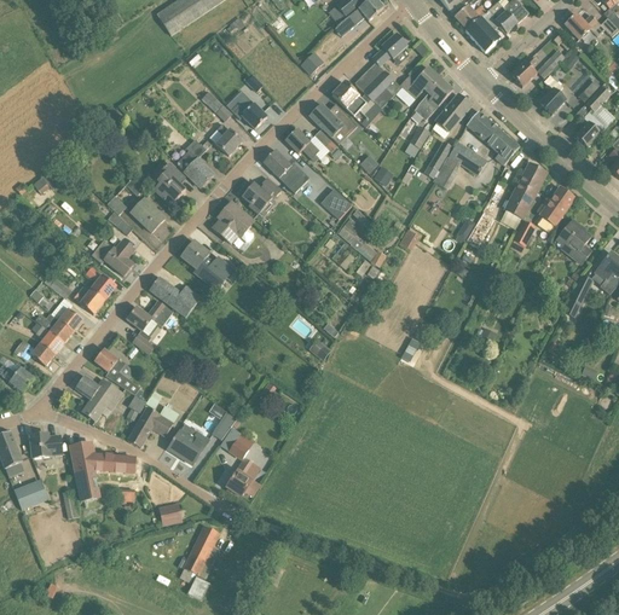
[(177,0),(157,13),(171,35),(223,0),(177,0)]
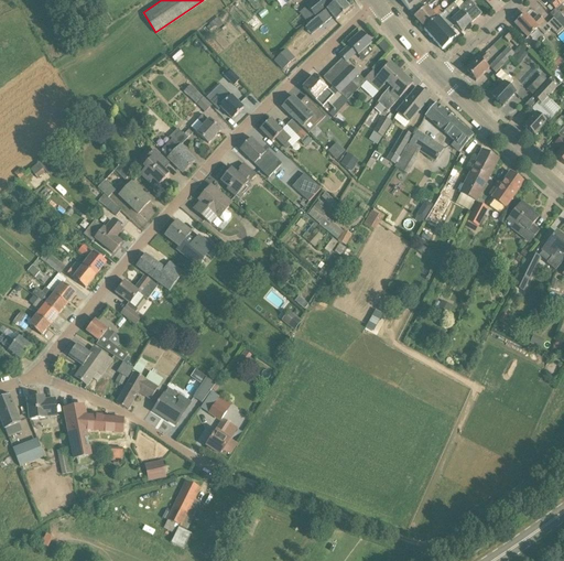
[(332,14),(336,19),(350,7),(345,0),(336,0),(326,9),(326,8),(302,30),(307,36),(311,33),(314,36),(323,29),(320,24),(332,14)]
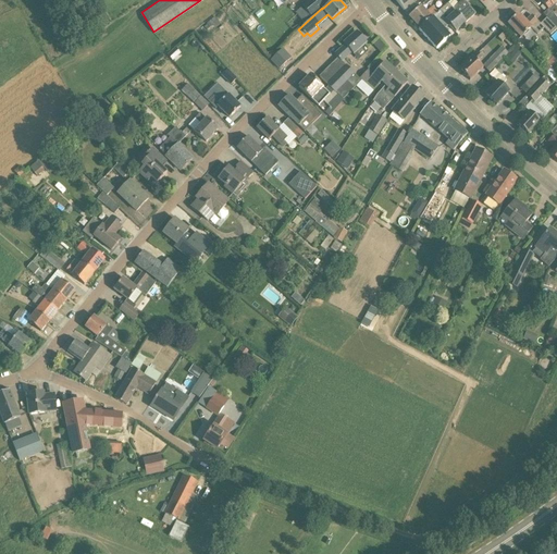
[(309,0),(305,4),(313,14),(330,0),(309,0)]
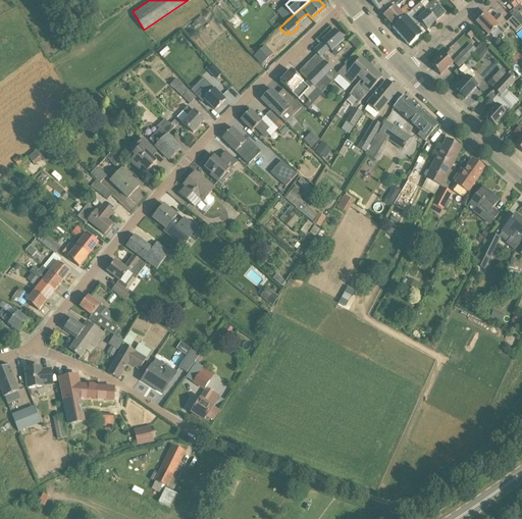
[(372,0),(378,8),(387,0),(372,0)]
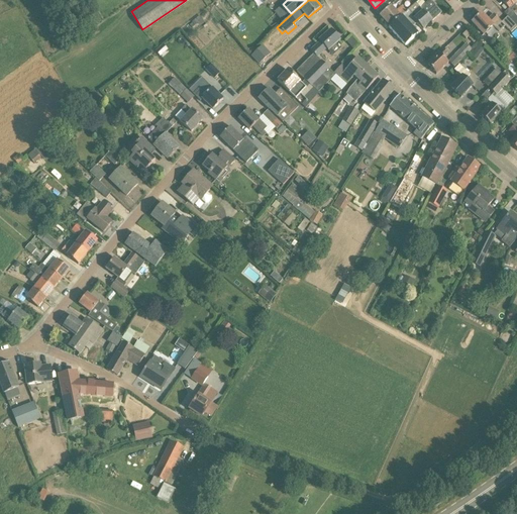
[(424,8),(421,6),(416,0),(409,8),(407,9),(401,15),(390,24),(389,25),(404,41),(407,42),(418,32),(417,31),(422,27),(417,21),(414,17),(424,8)]
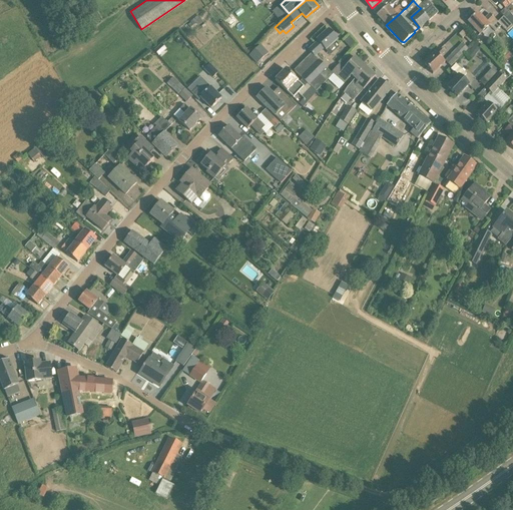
[(438,10),(429,0),(424,0),(418,6),(421,8),(411,17),(414,21),(419,27),(420,27),(438,10)]
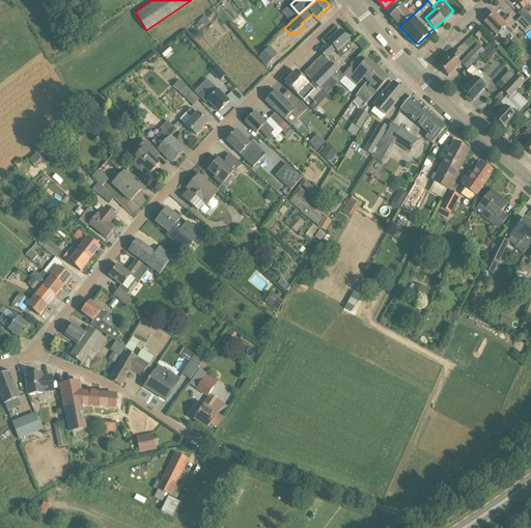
[(418,9),(413,3),(406,9),(401,4),(390,14),(400,25),(412,16),(418,9)]
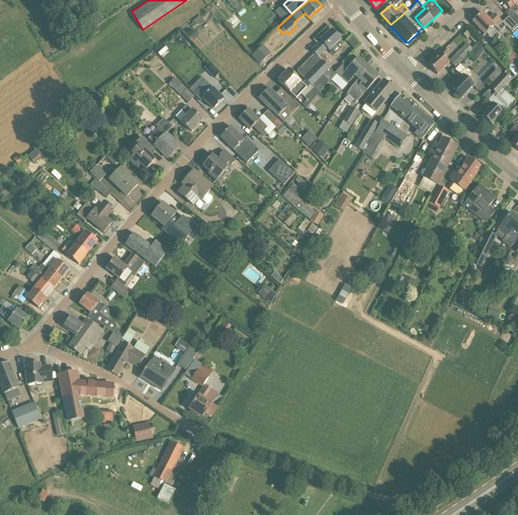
[(517,14),(513,10),(508,14),(517,24),(517,14)]
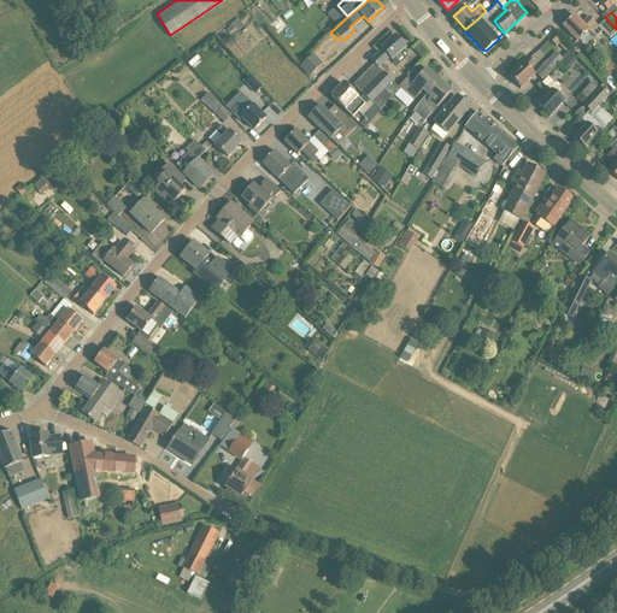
[(577,39),(588,29),(595,36),(603,29),(598,24),(589,15),(582,21),(575,13),(563,24),(577,39)]
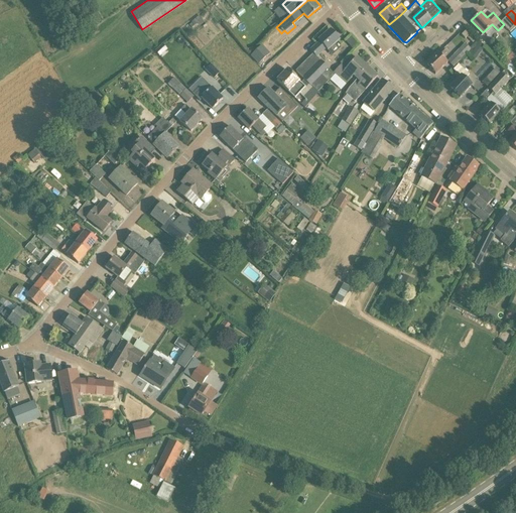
[(200,13),(191,19),(195,24),(203,17),(200,13)]
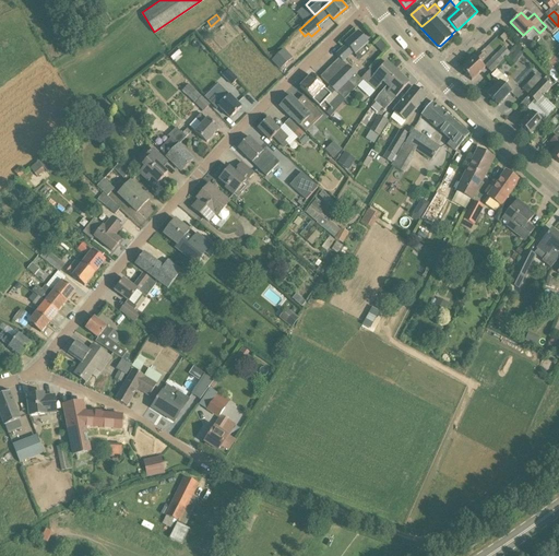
[(546,26),(552,33),(558,26),(548,15),(542,22),(546,26)]
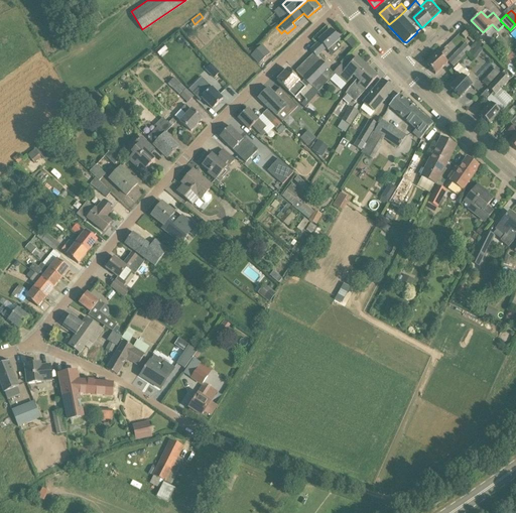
[(310,83),(317,90),(335,73),(333,72),(333,71),(316,54),(326,46),(328,48),(340,38),(331,27),(318,38),(319,39),(310,48),(314,52),(305,61),(311,67),(302,76),(304,78),(310,83)]
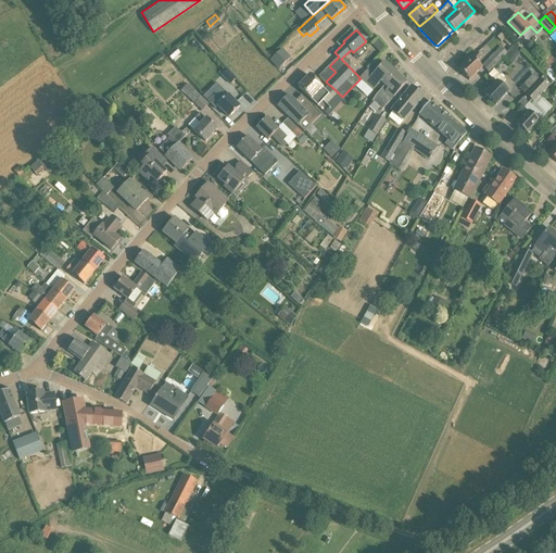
[(507,34),(503,30),(497,36),(501,39),(507,34)]
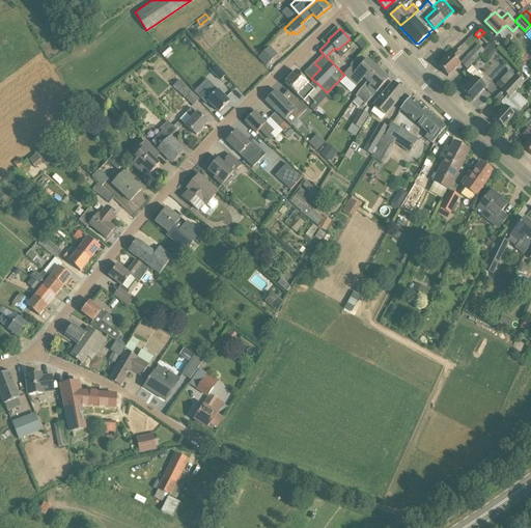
[(484,32),(480,35),(486,42),(490,38),(484,32)]
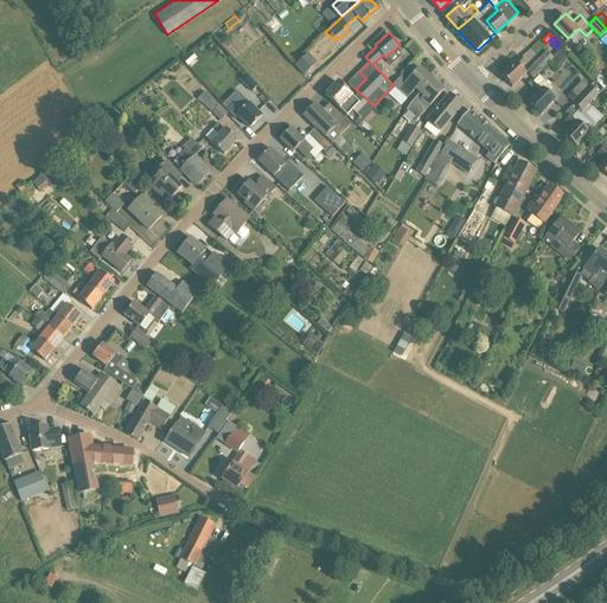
[(407,46),(415,55),(421,49),(413,40),(407,46)]
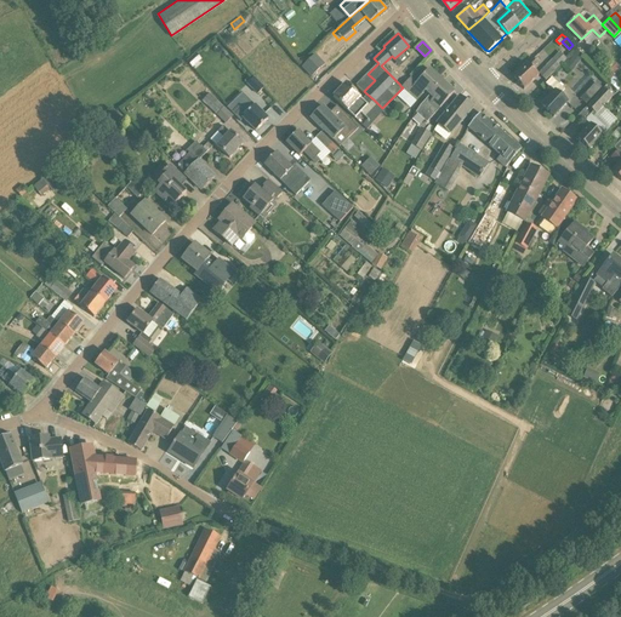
[(238,56),(224,43),(220,46),(233,60),(238,56)]
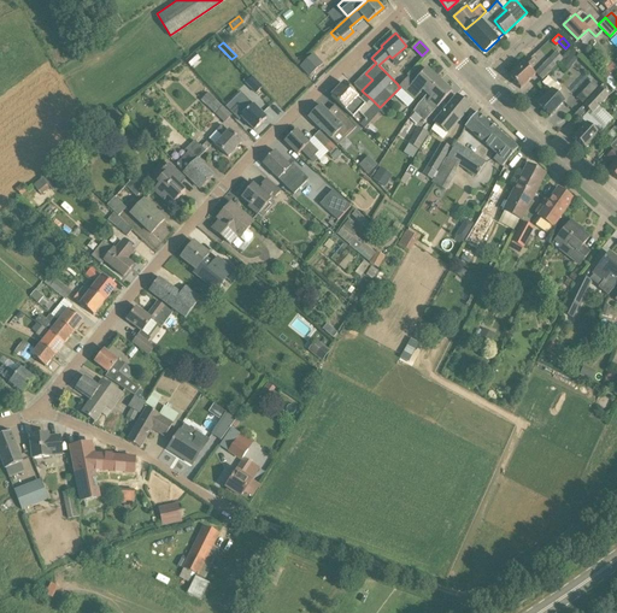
[(276,82),(287,94),(301,83),(292,71),(299,65),(281,45),(269,54),(271,57),(262,65),(276,82)]
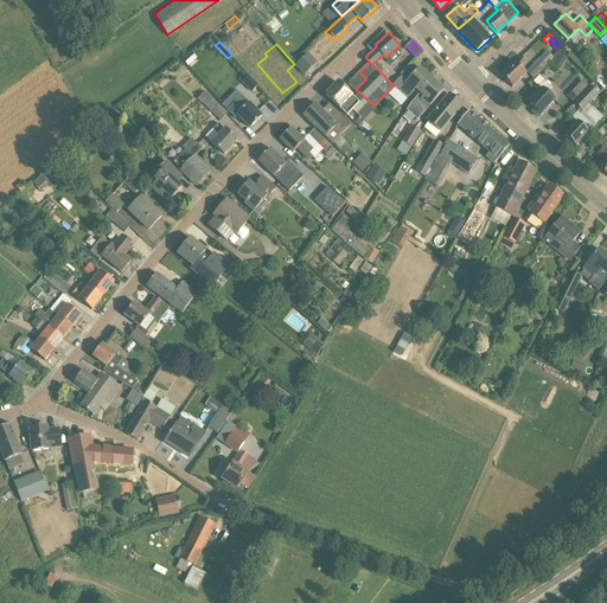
[(564,46),(556,57),(563,62),(570,52),(564,46)]
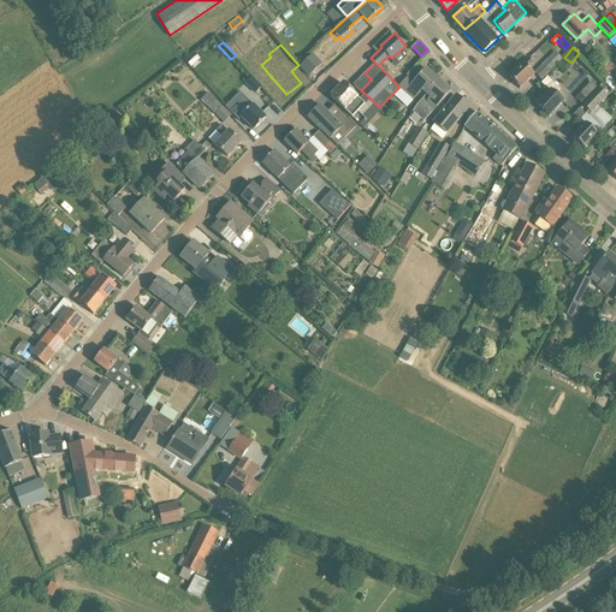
[(556,63),(562,57),(555,49),(549,57),(549,55),(535,70),(543,77),(556,63)]
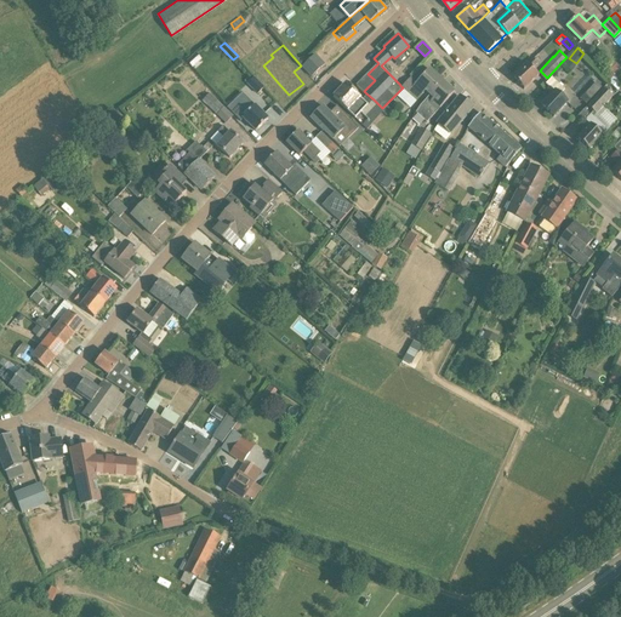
[(312,74),(325,62),(315,51),(302,63),(302,64),(312,74)]
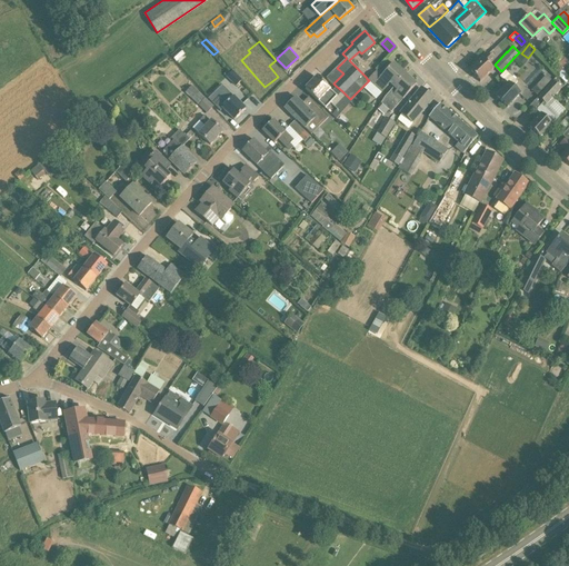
[(487,60),(492,56),(488,51),(470,69),(480,80),(493,67),(487,60)]
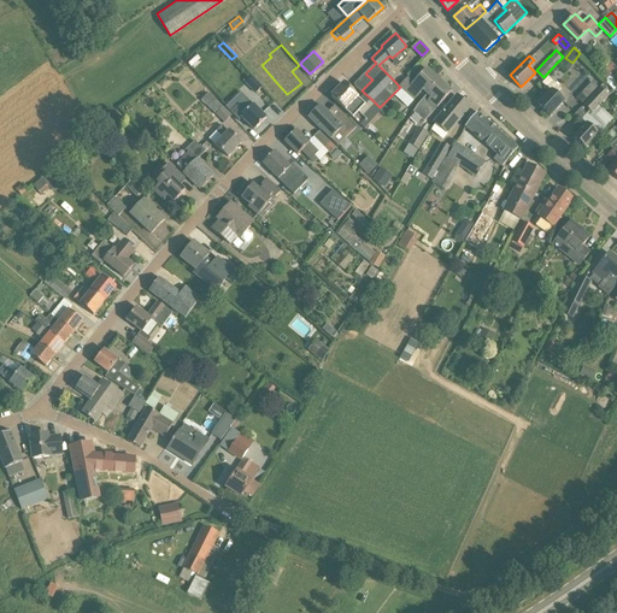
[(616,65),(612,60),(600,74),(605,78),(610,75),(616,66),(616,65)]
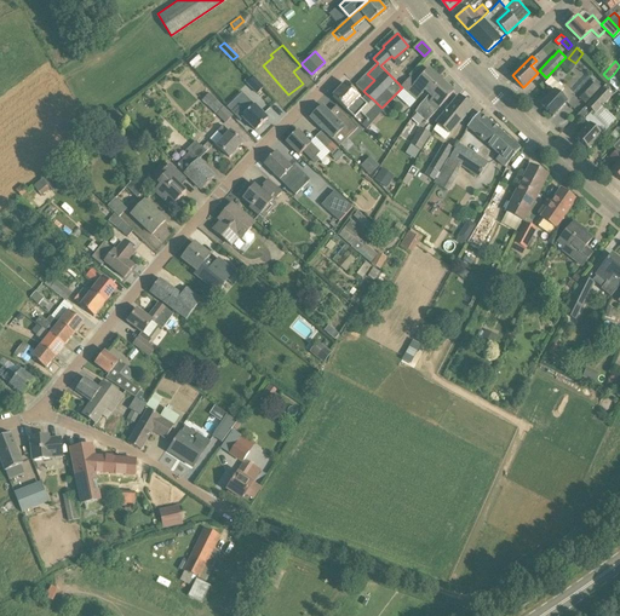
[(442,79),(429,67),(417,80),(411,74),(401,85),(415,99),(425,88),(429,93),(442,79)]
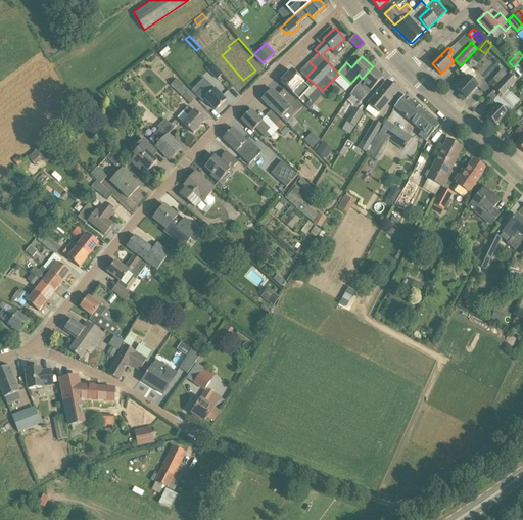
[(223,72),(214,63),(207,68),(217,78),(223,72)]
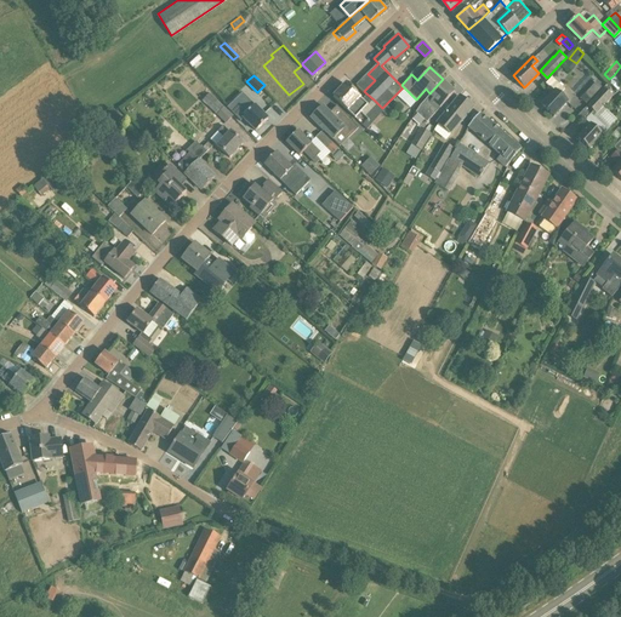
[(609,80),(619,87),(620,84),(620,81),(614,75),(609,79),(609,80)]
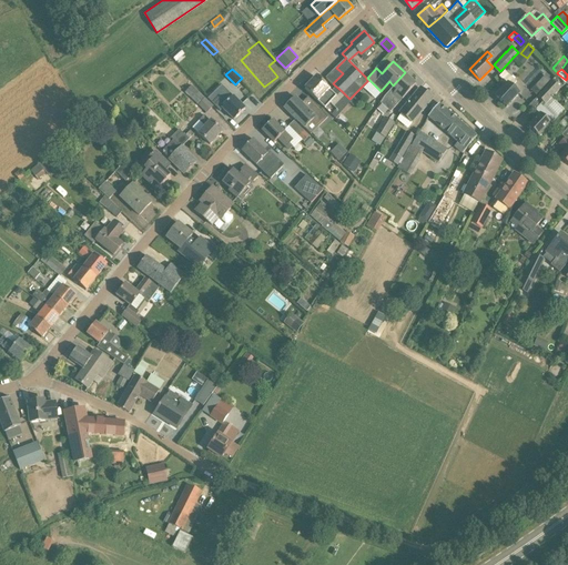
[(416,82),(405,72),(393,86),(385,94),(381,101),(391,110),(399,100),(416,82)]
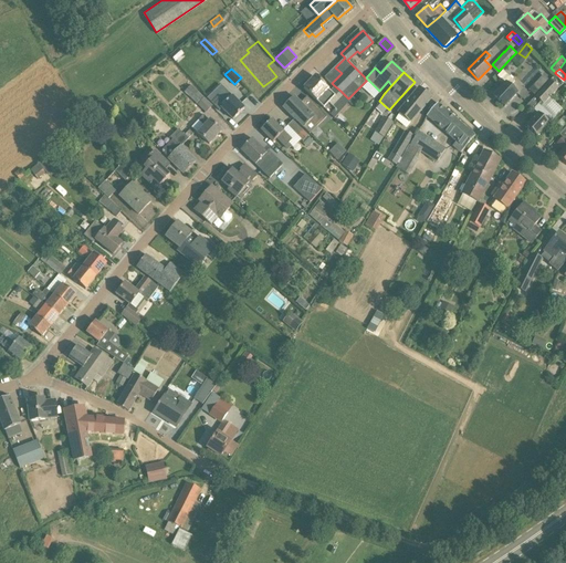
[(510,84),(515,79),(507,72),(502,77),(498,83),(501,86),(493,94),(504,105),(517,91),(510,84)]
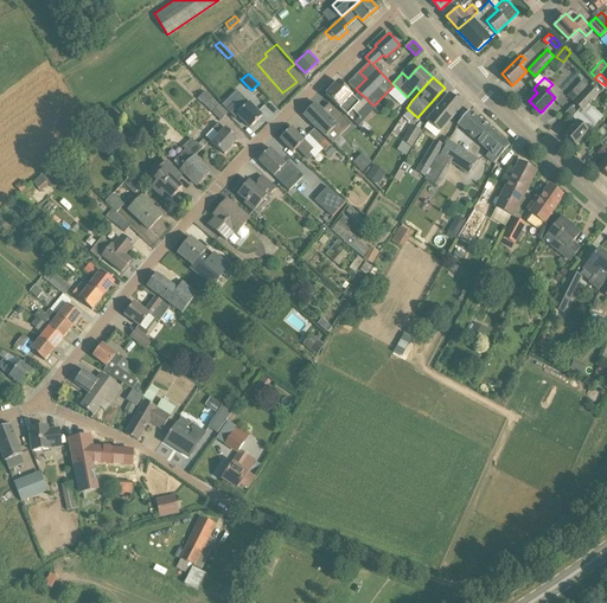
[(577,83),(583,89),(589,83),(582,77),(577,83)]
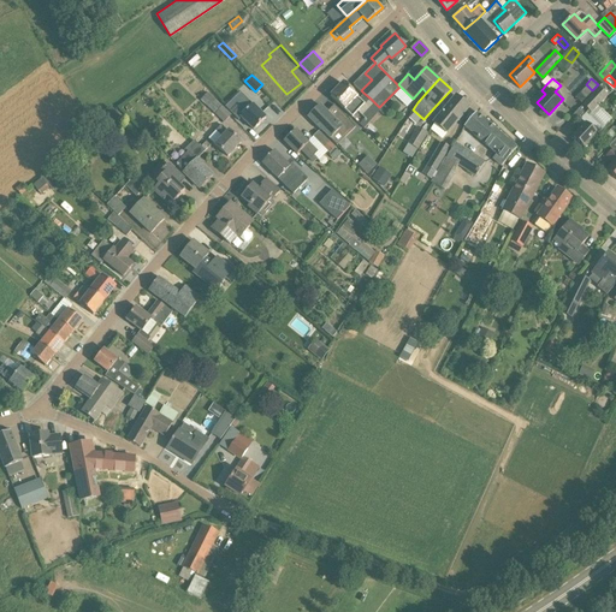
[(371,99),(363,93),(360,97),(343,81),(331,94),(353,114),(357,110),(365,116),(359,122),(363,126),(365,125),(369,119),(380,108),(379,107),(371,99)]
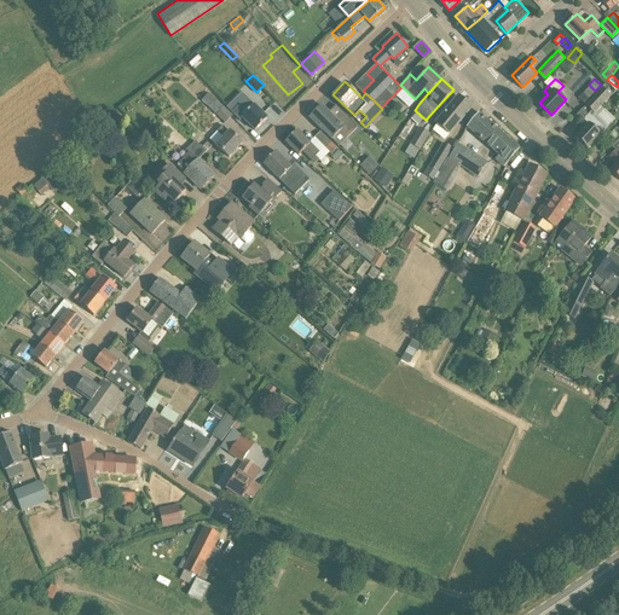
[(611,93),(601,85),(585,103),(594,111),(611,93)]
